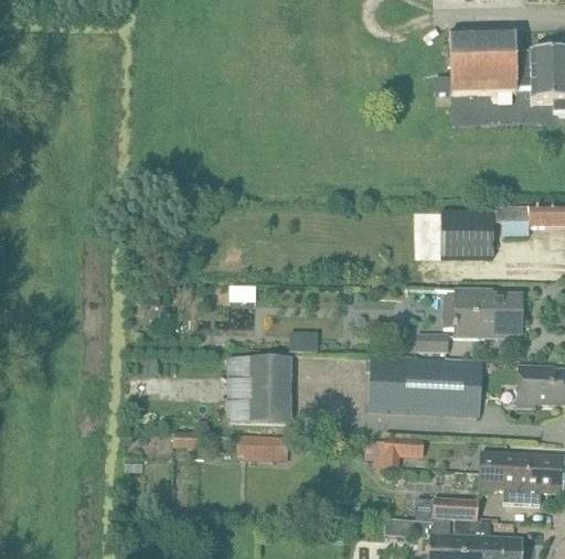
[(514,28),(448,29),(448,32),(449,92),(515,90),(515,86),(530,86),(529,50),(514,51),(514,28)]
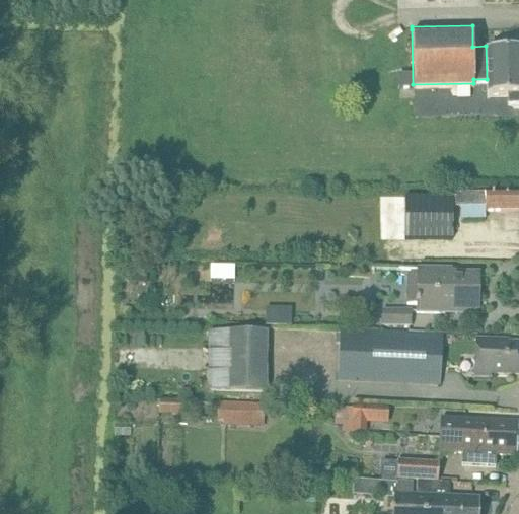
[(518,44),(486,46),(487,79),(488,91),(509,90),(508,100),(518,99),(518,44)]
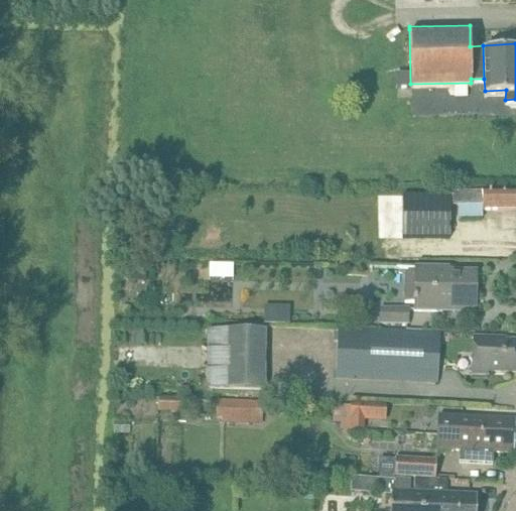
[(470,187),(452,187),(452,189),(452,202),(470,201),(483,201),(483,207),(498,206),(515,206),(515,185),(498,186),(470,187)]
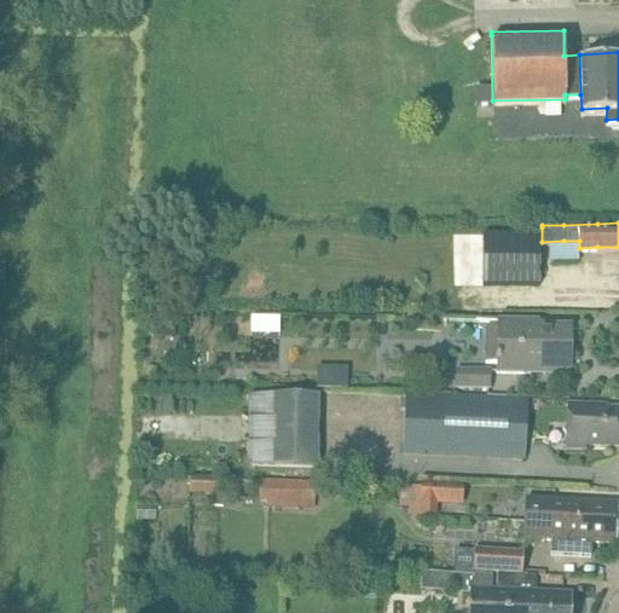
[(542,242),(542,227),(481,229),(482,283),(543,282),(542,242)]
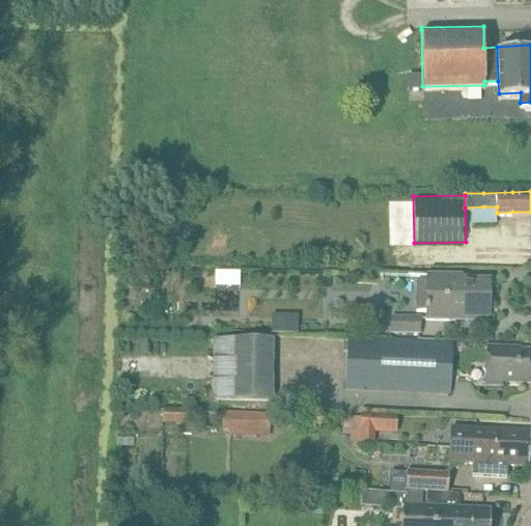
[(150,271),(135,271),(135,285),(150,285),(150,271)]
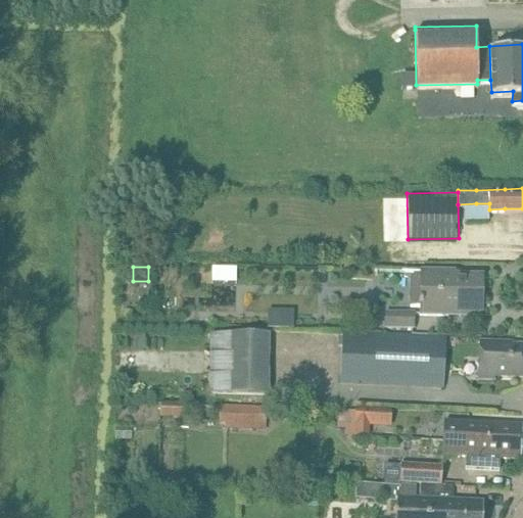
[(479,304),(479,312),(480,312),(481,273),(454,272),(454,268),(423,268),(422,310),(447,311),(447,304),(479,304)]
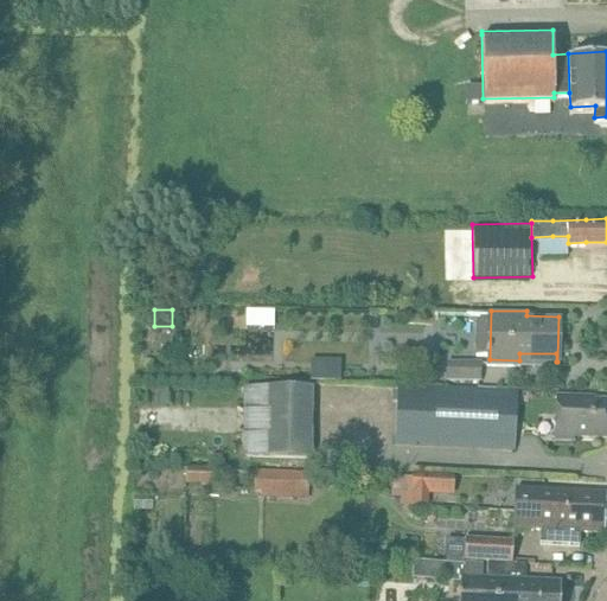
[(479,375),(479,359),(447,358),(447,375),(479,375)]
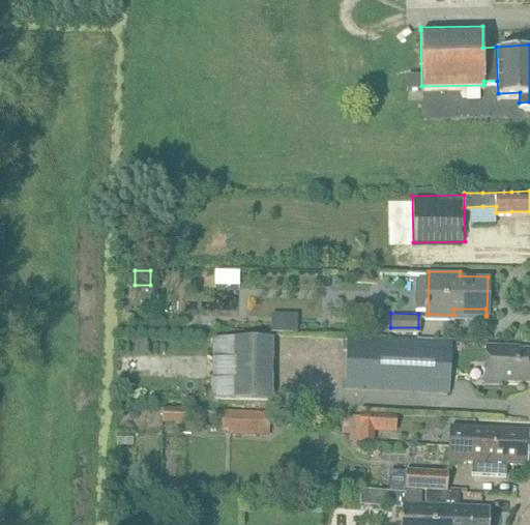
[(214,336),(212,394),(269,396),(271,338),(214,336)]
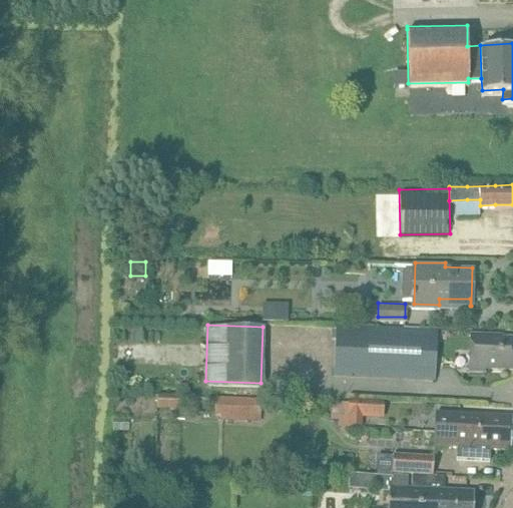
[(437,379),(439,330),(337,326),(335,375),(437,379)]
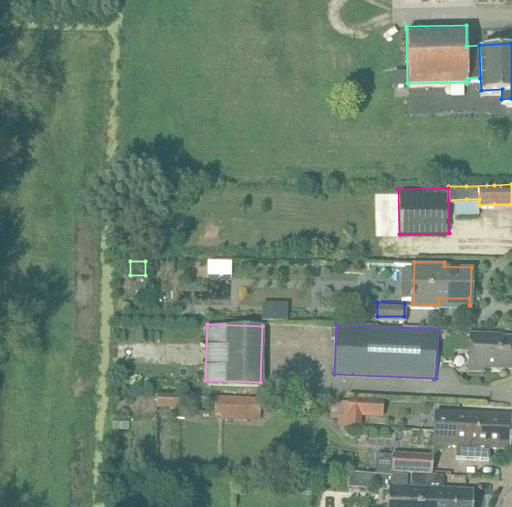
[(484,367),(484,365),(511,365),(511,335),(487,335),(487,332),(469,331),(467,367),(484,367)]
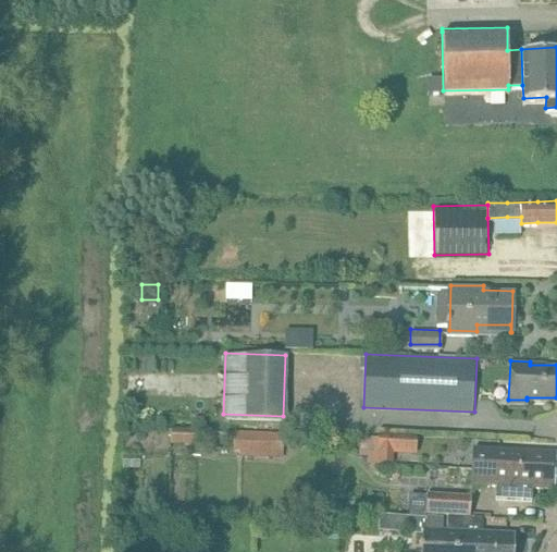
[(171,425),(170,440),(197,441),(197,426),(171,425)]
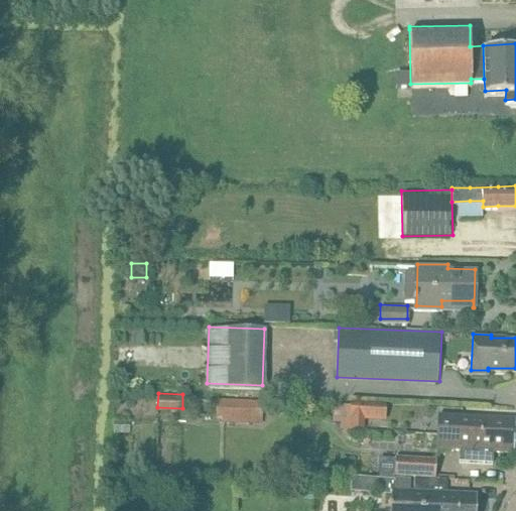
[(226,398),(225,418),(261,420),(262,400),(226,398)]
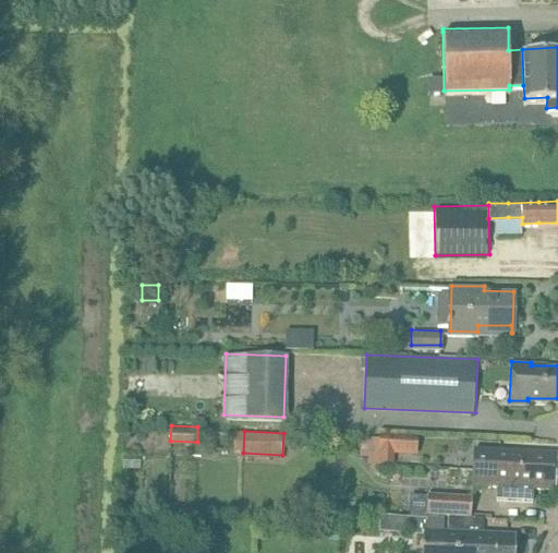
[(379,451),(380,451),(393,451),(416,452),(417,434),(379,433),(379,451)]
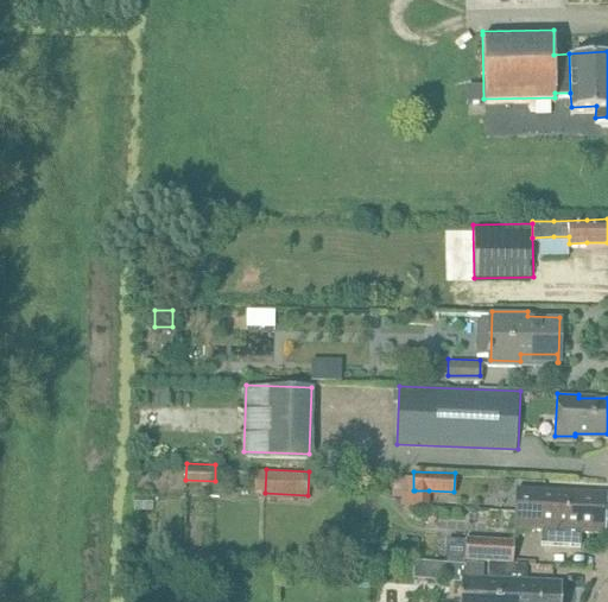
[(514,507),(607,512),(607,492),(584,489),(515,486),(514,507)]
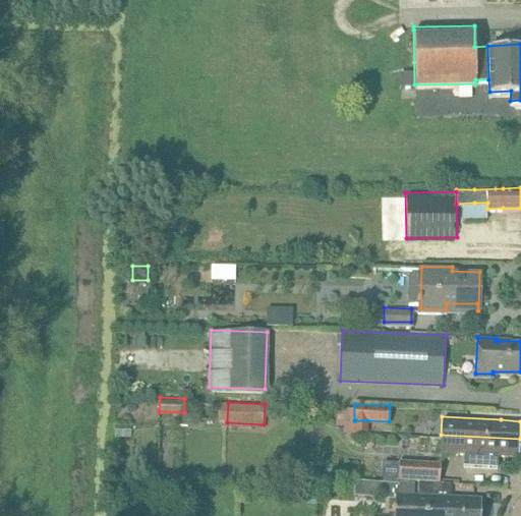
[(520,439),(441,435),(441,449),(464,450),(463,462),(497,464),(498,452),(519,453),(520,439)]
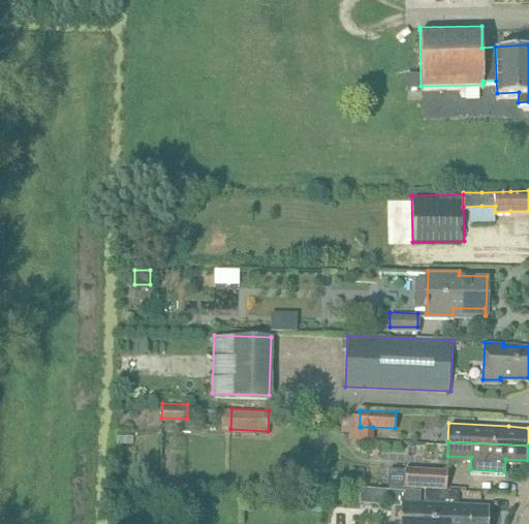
[(404,484),(446,487),(447,469),(405,466),(404,484)]
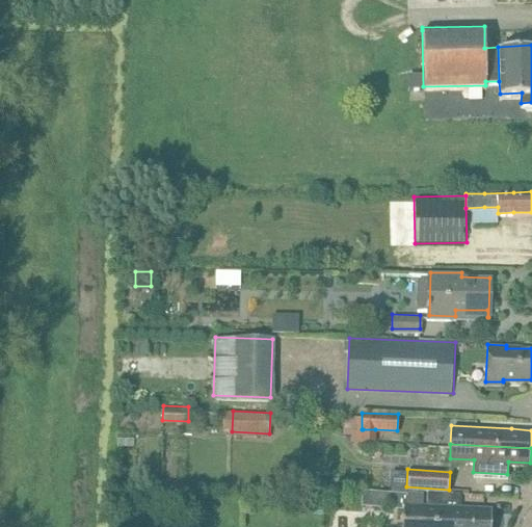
[(363,488),(362,503),(374,504),(375,489),(363,488)]
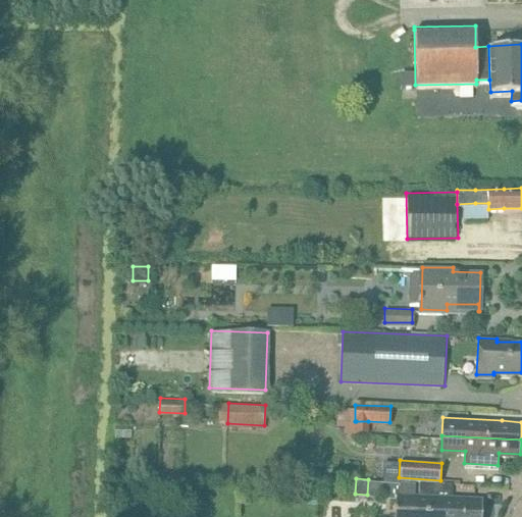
[(415,481),(399,480),(397,480),(396,493),(395,516),(450,516),(452,496),(415,494),(415,481)]
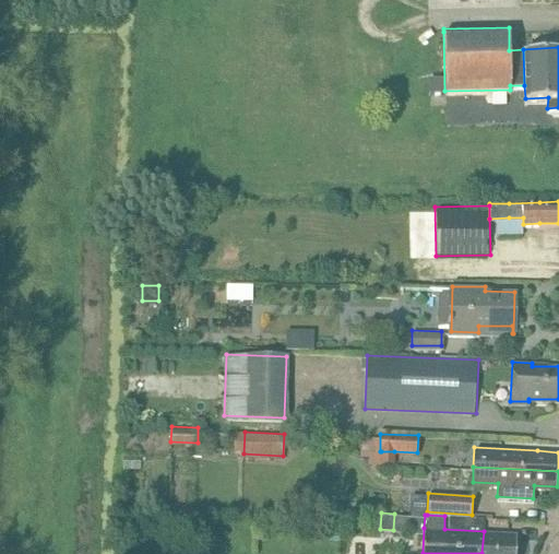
[(495,531),(484,531),(482,553),(515,553),(516,532),(495,531)]
